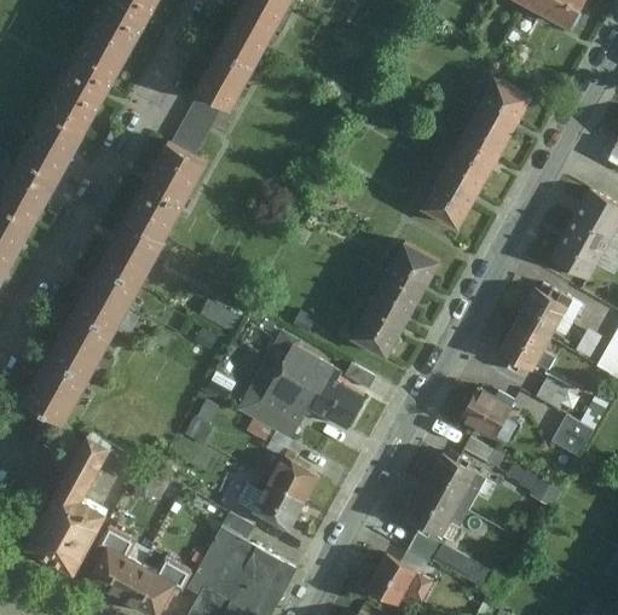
[(105,0),(86,35),(128,57),(159,0),(105,0)]
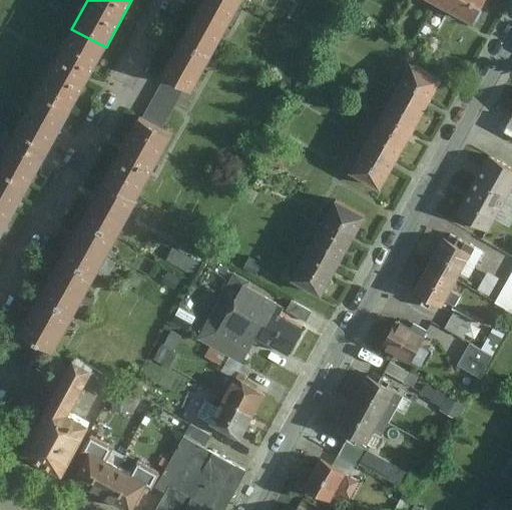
[(217,46),(241,0),(240,0),(202,0),(187,29),(217,46)]
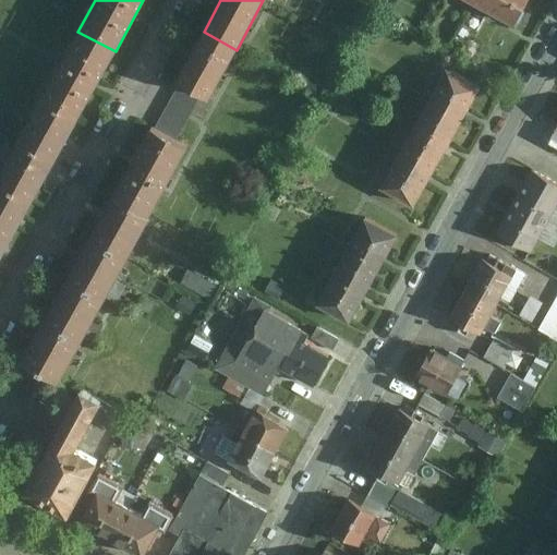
[(465,0),(515,26),(529,0),(465,0)]
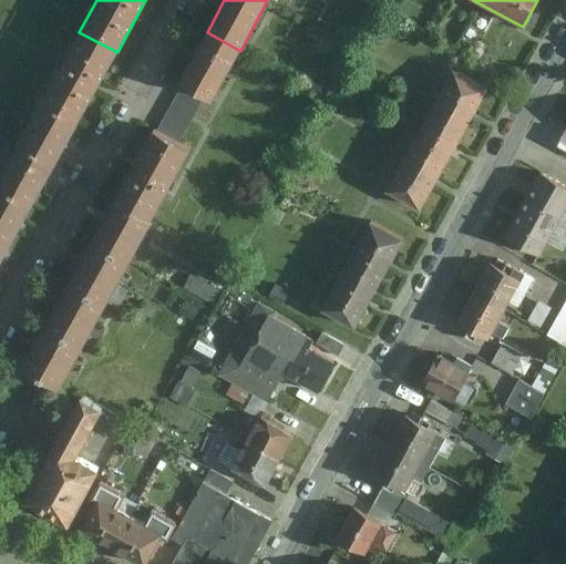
[(78,124),(117,52),(79,32),(40,104),(78,124)]
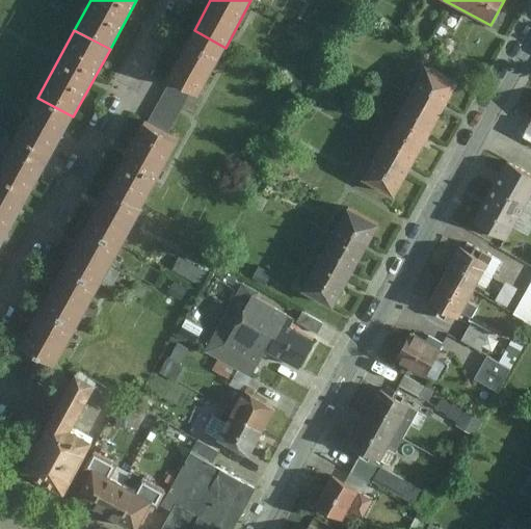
[(198,94),(226,48),(194,30),(168,76),(171,78),(192,90),(198,94)]
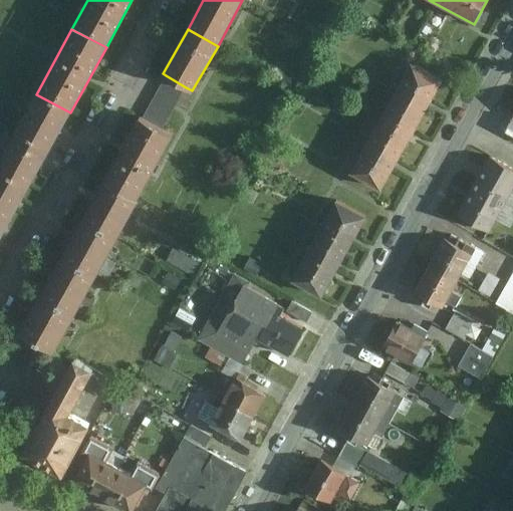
[(422,117),(443,79),(413,62),(391,101),(422,117)]
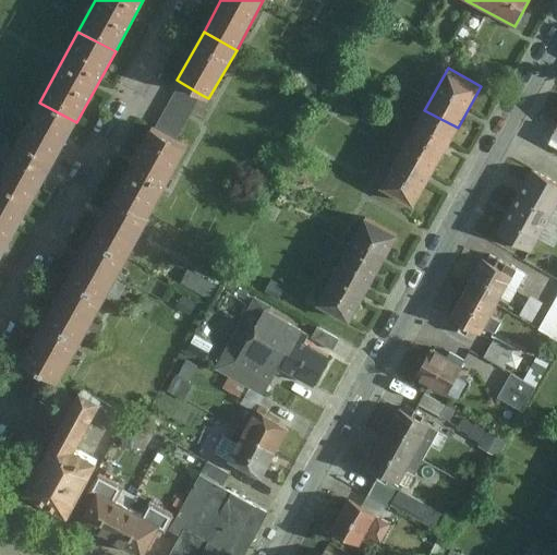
[(173,142),(202,95),(180,82),(152,130),(173,142)]
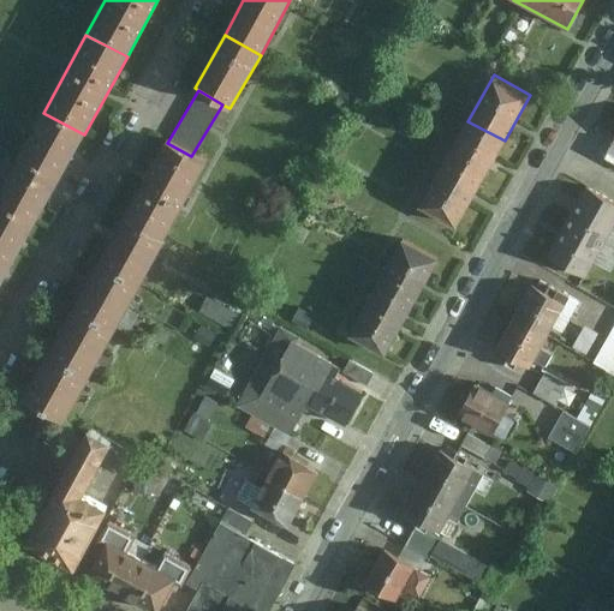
[(18,156),(59,178),(84,135),(43,113),(18,156)]
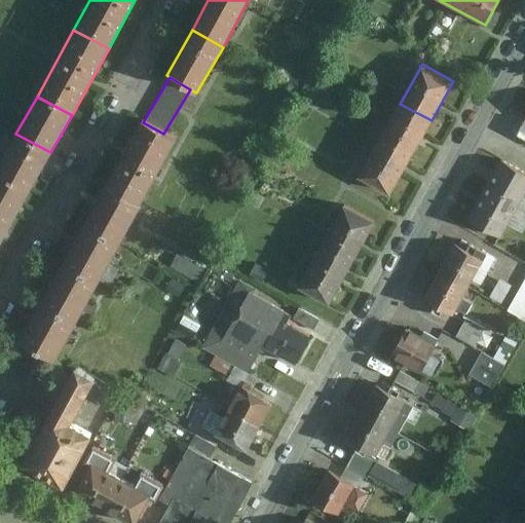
[(382,137),(413,152),(432,120),(400,104),(382,137)]
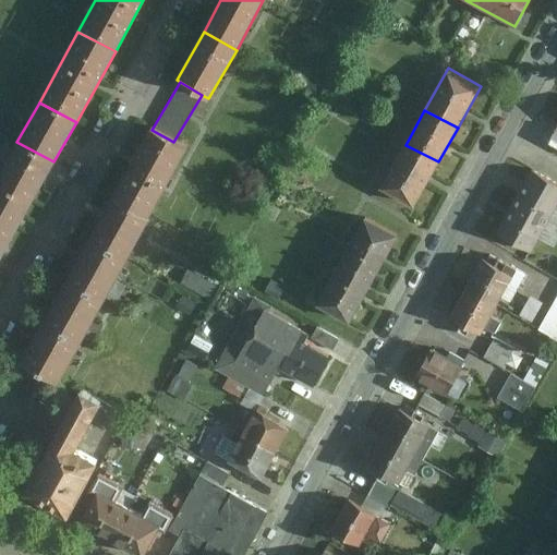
[(556,124),(546,144),(556,149),(556,124)]
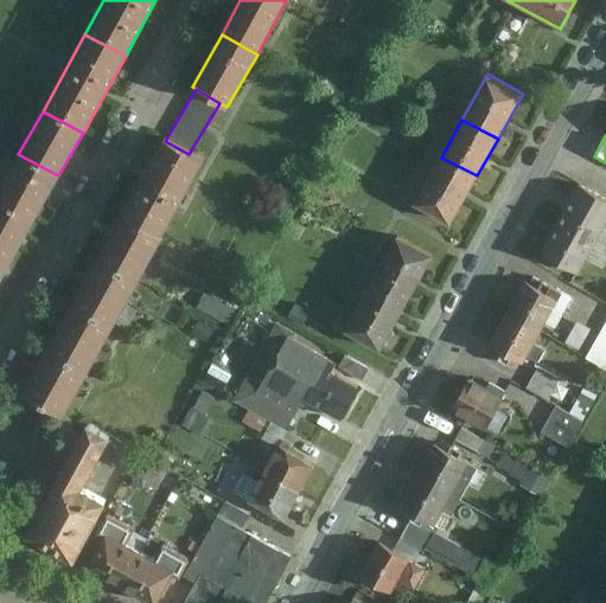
[(164,231),(203,162),(189,154),(165,141),(161,139),(122,209),(164,231)]
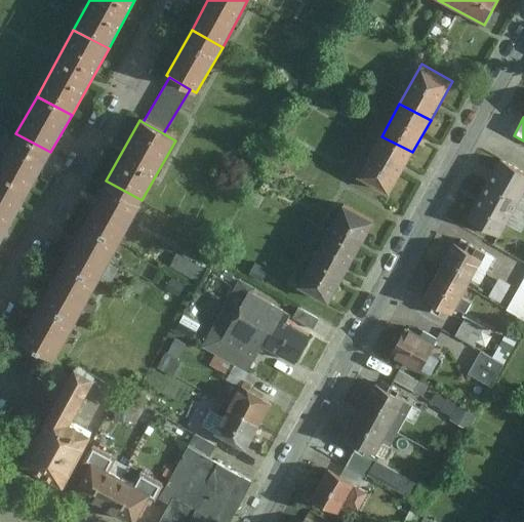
[(0,174),(30,191),(50,152),(15,133),(0,159),(0,174)]
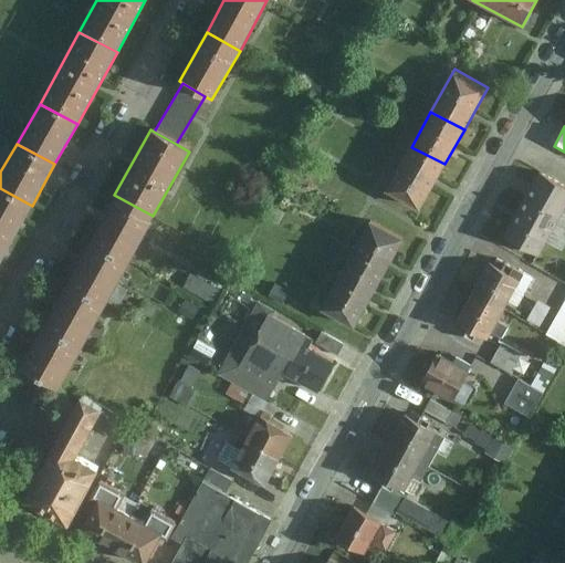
[(386,193),(419,209),(445,164),(411,147),(386,193)]
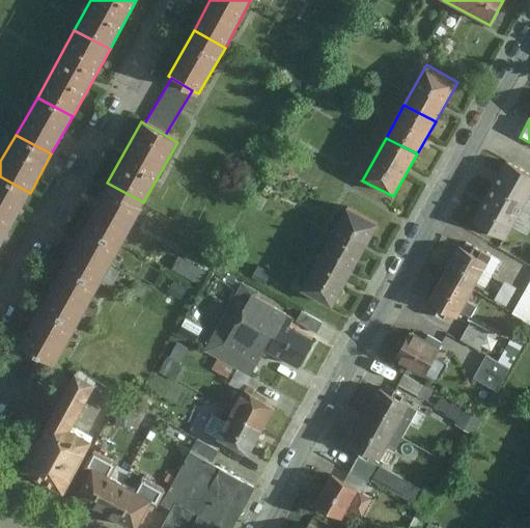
[(529,177),(504,164),(472,224),(503,242),(529,193),(529,177)]
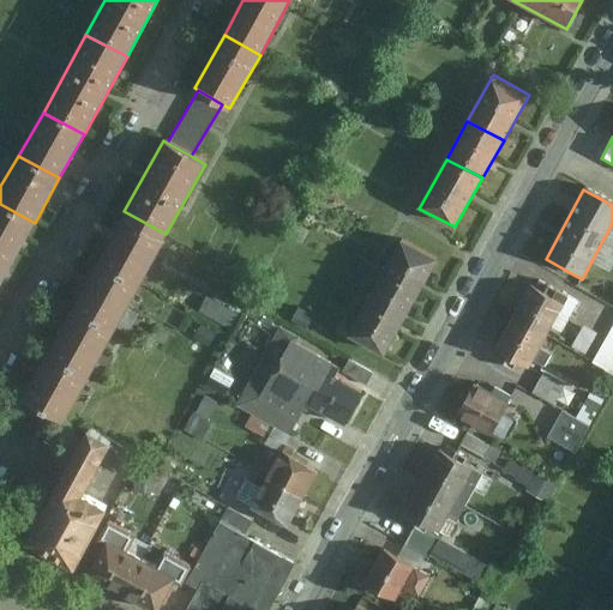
[(0,264),(10,269),(35,223),(0,204),(0,264)]
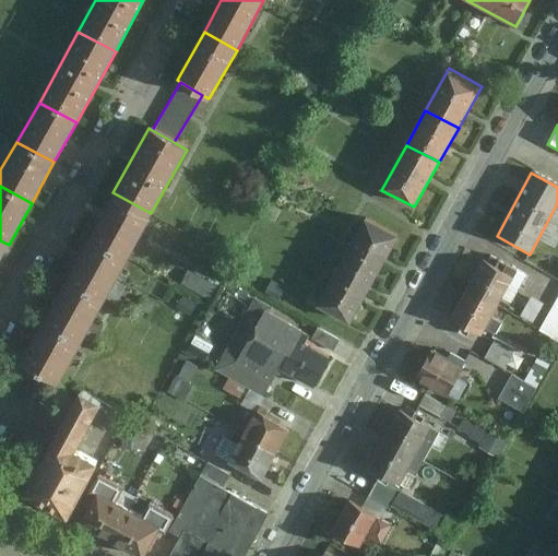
[(127,259),(151,213),(113,192),(88,238),(127,259)]
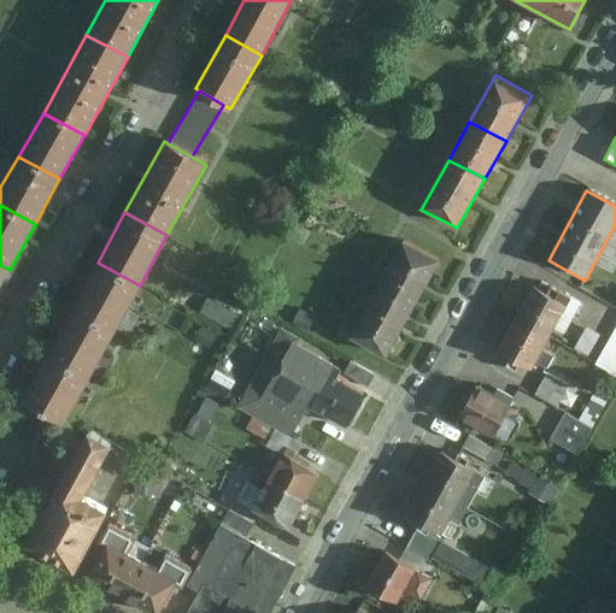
[(377,284),(415,305),(441,258),(404,237),(377,284)]
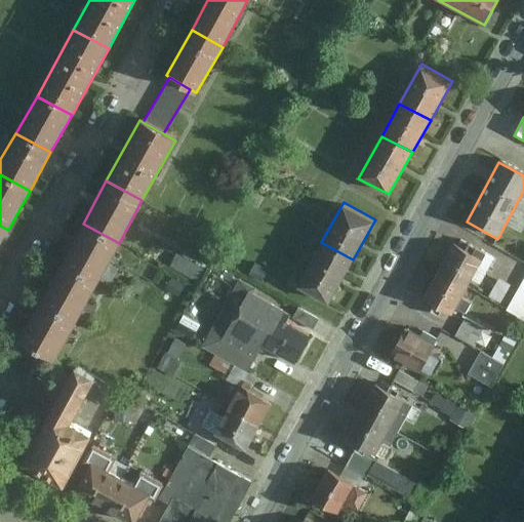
[(97,282),(119,243),(83,224),(62,263),(97,282)]
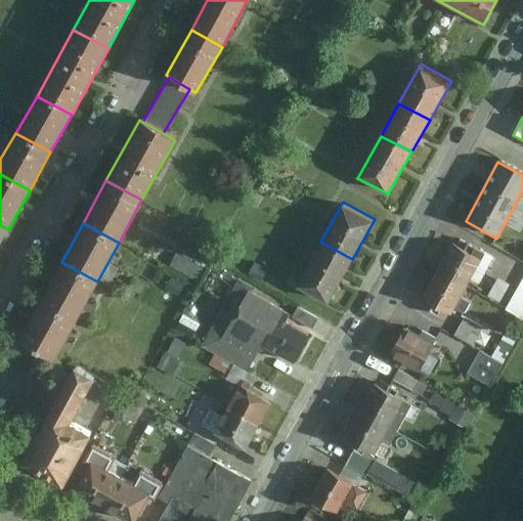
[(0,245),(8,229),(0,225),(0,245)]
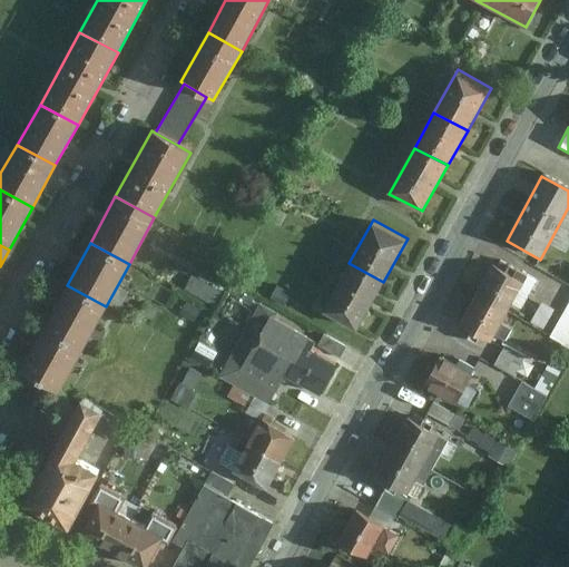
[(355,331),(383,282),(349,263),(322,311),(355,331)]
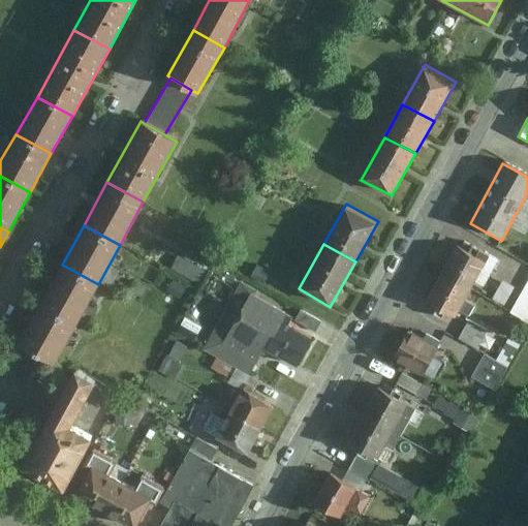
[(435,271),(468,290),(484,263),(451,245),(435,271)]
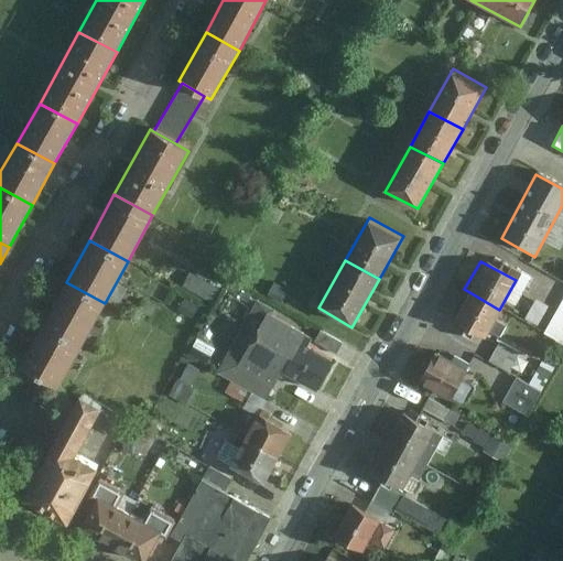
[(203,295),(202,298),(214,303),(220,291),(196,278),(191,289),(203,295)]
